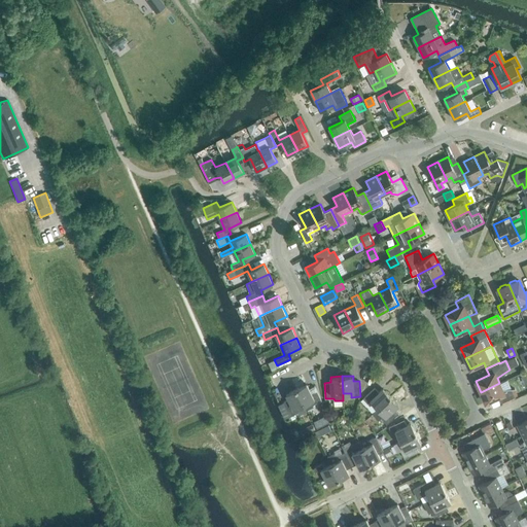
[(515,389),(502,388),(499,383),(481,392),(482,393),(480,395),(483,400),(485,400),(486,402),(499,396),(501,402),(518,395),(515,389)]
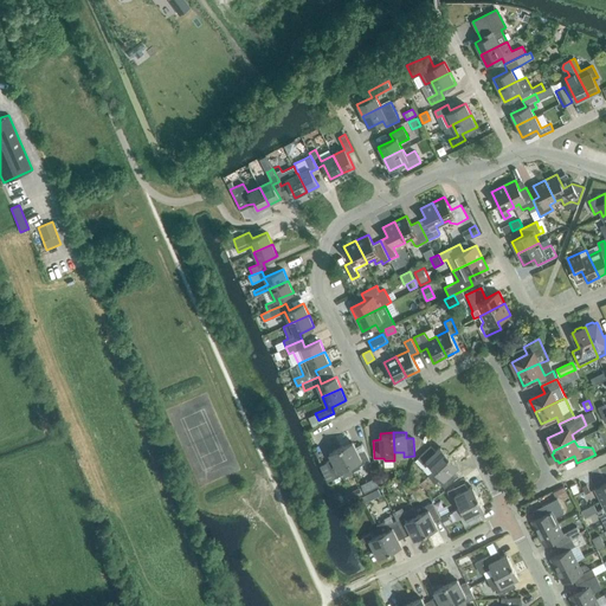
[(341,447),(350,465),(354,472),(355,472),(355,471),(362,468),(361,465),(371,461),(362,444),(355,447),(353,442),(341,447)]
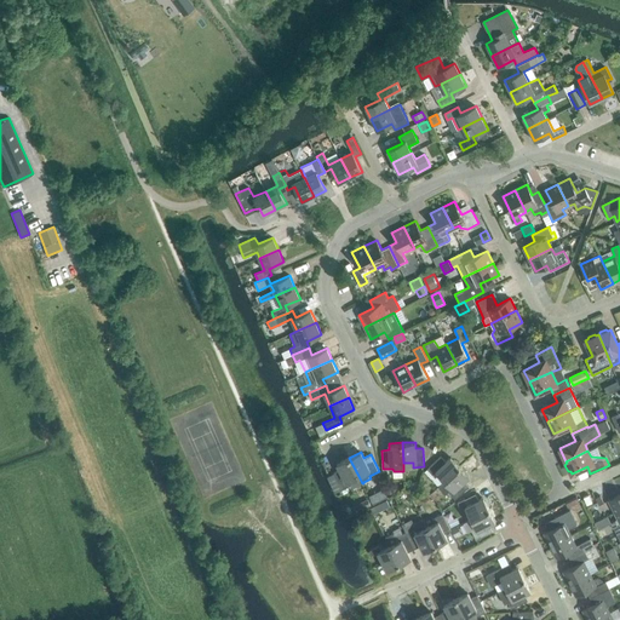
[(445,481),(460,466),(451,457),(446,461),(441,455),(428,469),(435,477),(438,474),(445,481)]
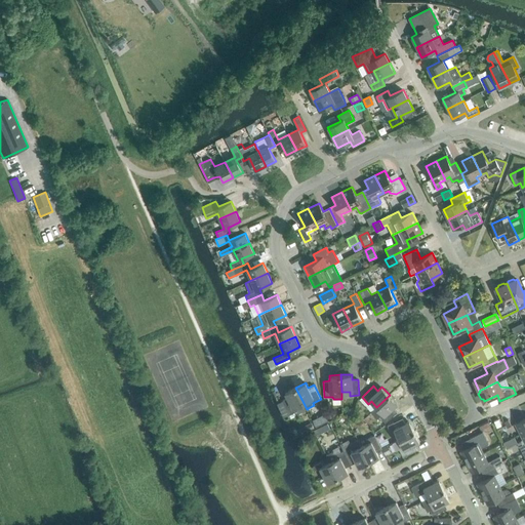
[(287,398),(282,400),(289,414),(298,410),(299,412),(307,409),(304,403),(295,388),(285,393),(287,398)]
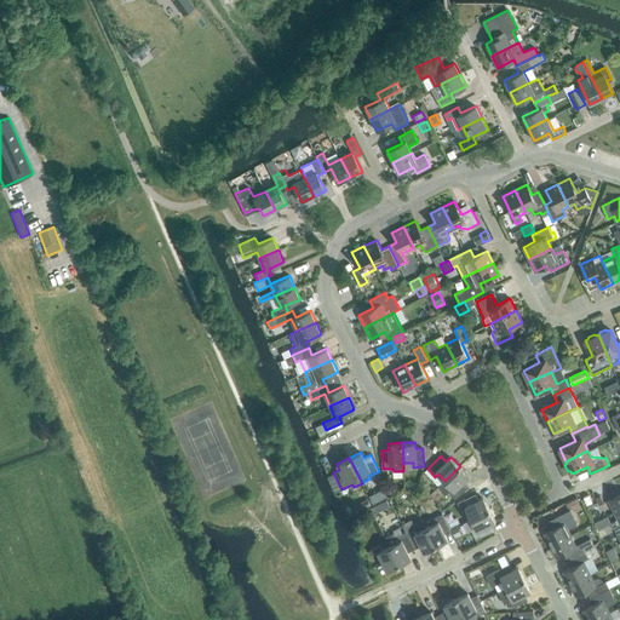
[(460,466),(445,481),(438,486),(440,487),(446,493),(448,491),(455,499),(469,486),(464,481),(469,476),(460,466)]
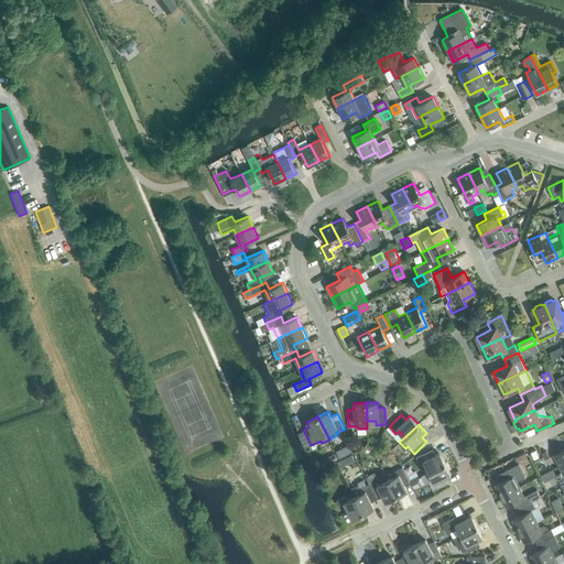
[(445,464),(440,453),(435,455),(432,448),(416,457),(421,466),(425,465),(429,472),(445,464)]
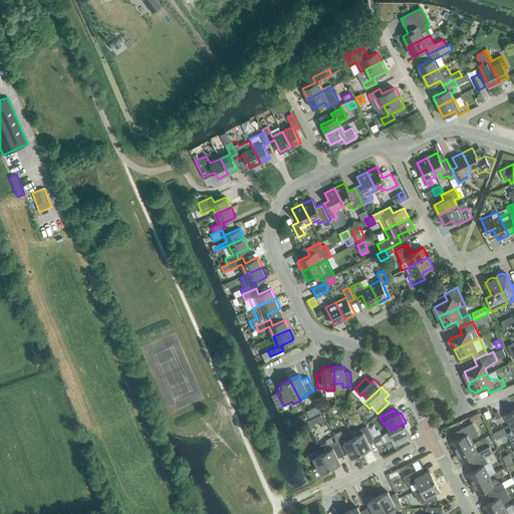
[(513,409),(504,415),(509,425),(513,422),(513,409)]
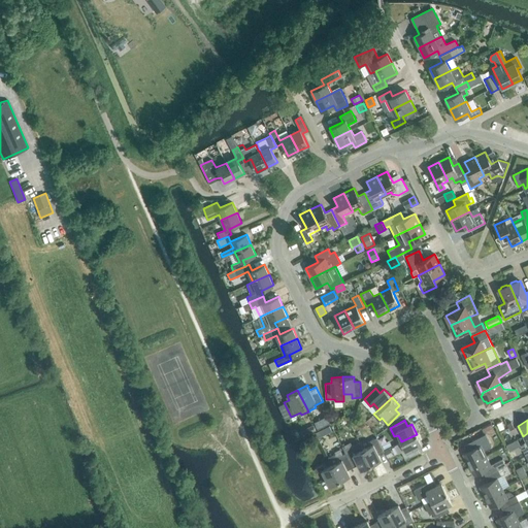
[(314,425),(307,428),(309,433),(317,430),(314,425)]
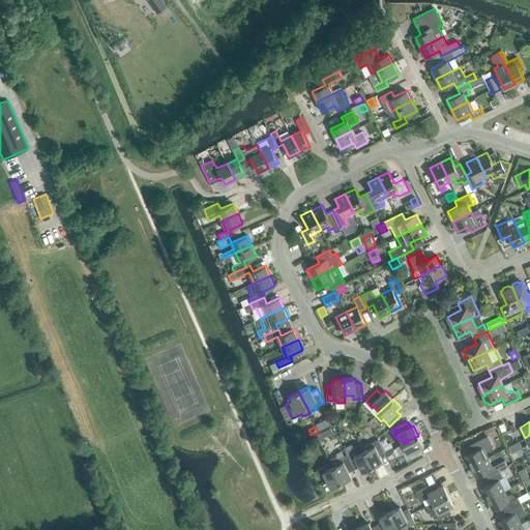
[(324,437),(322,432),(316,434),(319,440),(324,437)]
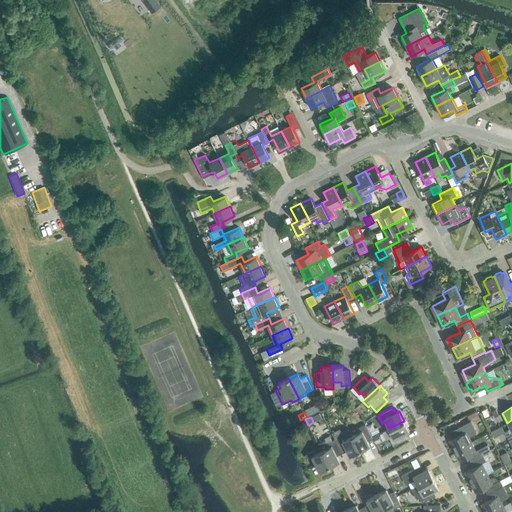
[(404,433),(409,431),(404,421),(389,428),(383,431),(383,432),(387,438),(389,437),(393,445),(407,438),(404,433)]
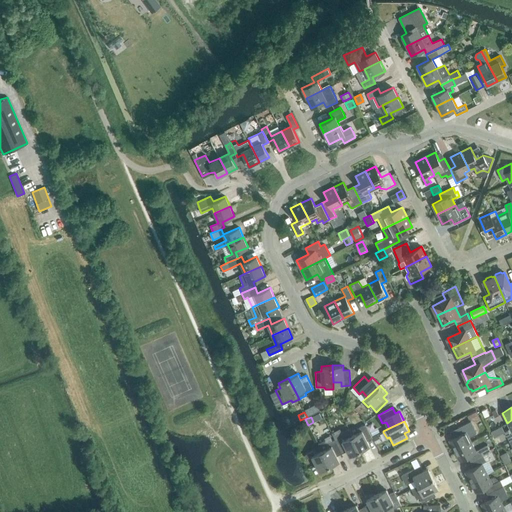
[(476,432),(474,427),(471,422),(467,424),(467,423),(458,427),(461,434),(449,440),(454,450),(471,441),(469,437),(476,434),(476,432)]
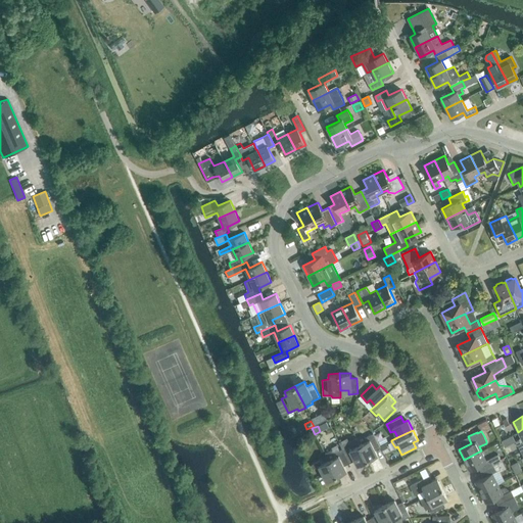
[(380,447),(373,433),(365,437),(367,441),(360,444),(368,460),(378,455),(375,449),(380,447)]
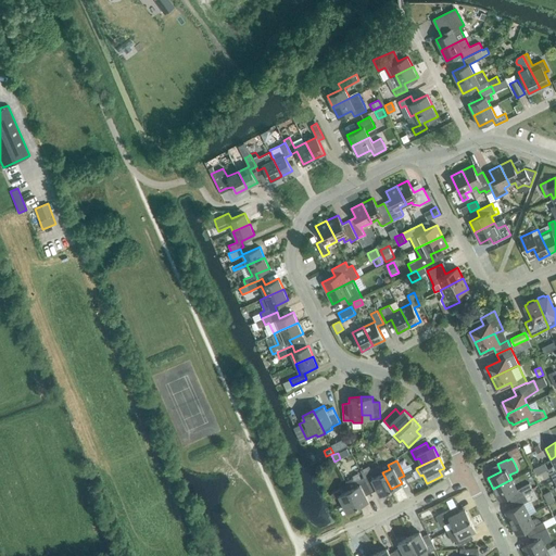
[(545,462),(533,467),(535,474),(547,468),(545,462)]
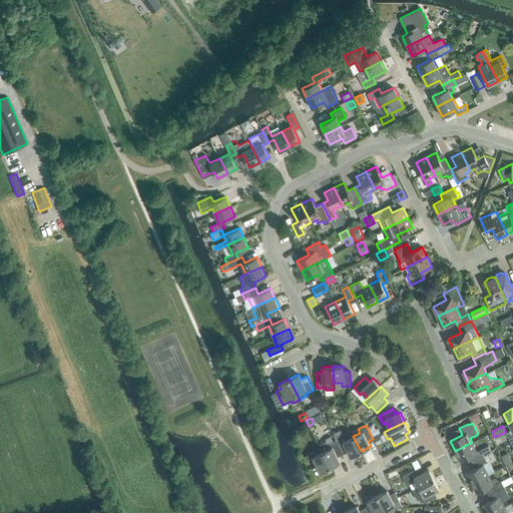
[(378,429),(371,432),(373,437),(380,433),(378,429)]
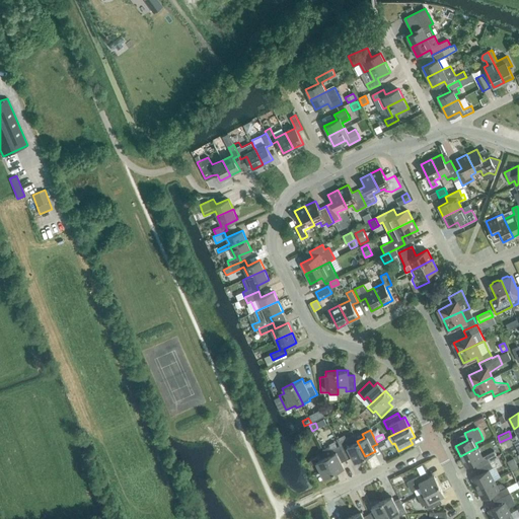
[(343,438),(338,441),(340,445),(347,459),(352,456),(355,461),(365,456),(357,441),(350,445),(348,441),(346,442),(343,438)]
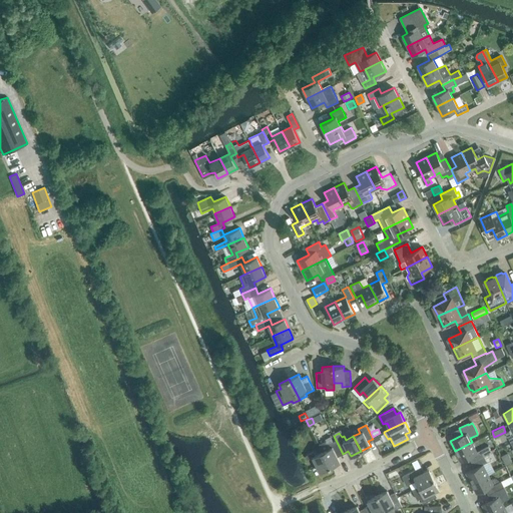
[(326,441),(319,444),(323,451),(330,467),(340,462),(338,457),(343,454),(336,440),(328,444),(326,441)]
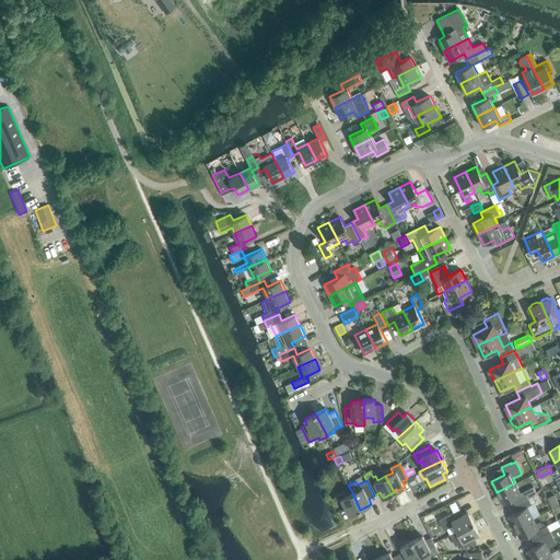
[(534,487),(521,493),(515,482),(497,492),(502,504),(515,498),(518,503),(533,496),(540,492),(539,490),(536,492),(534,487)]
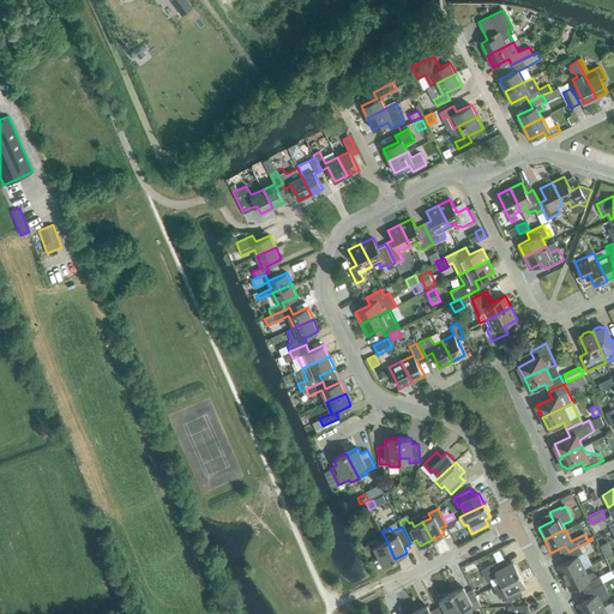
[(395,559),(386,540),(378,545),(375,540),(366,546),(368,549),(374,547),(383,565),(395,559)]
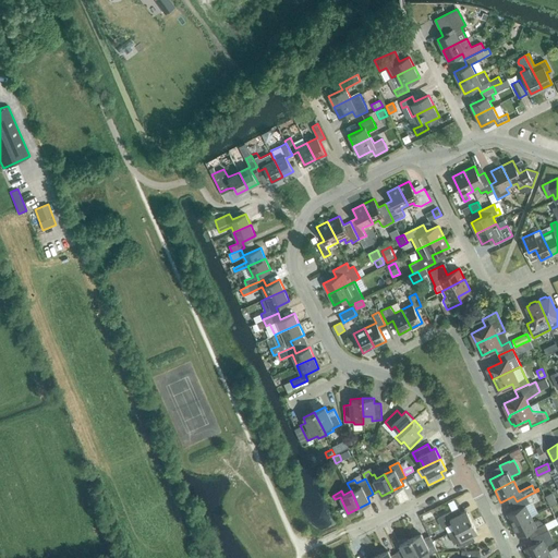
[(557,502),(553,493),(545,496),(549,507),(557,502)]
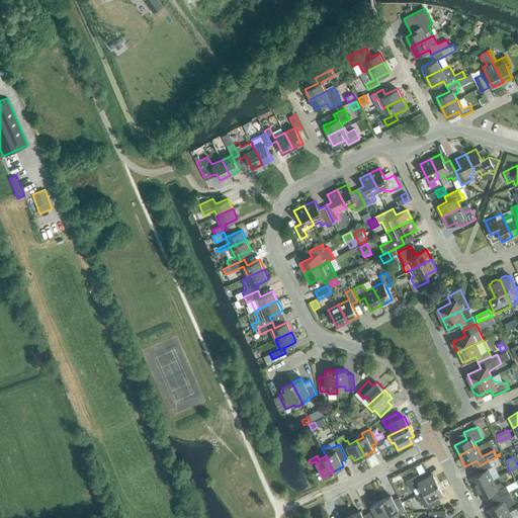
[(493,479),(488,468),(496,464),(493,458),(480,465),(483,471),(470,478),(476,488),(493,479)]
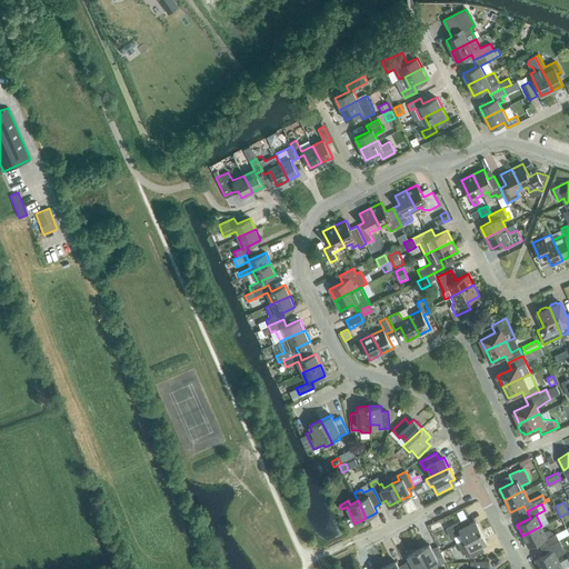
[(468,517),(447,527),(451,537),(461,532),(465,539),(481,531),(476,520),(470,522),(468,517)]
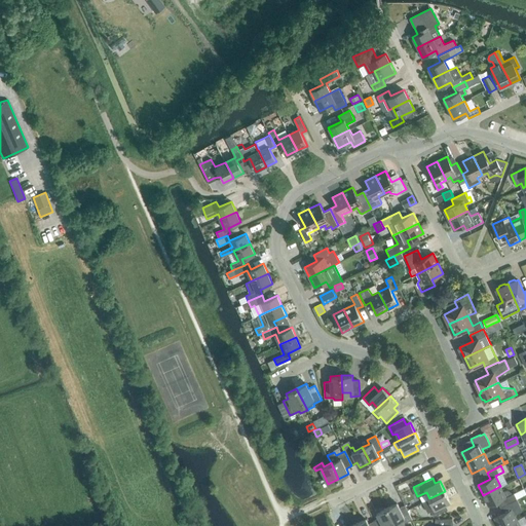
[(514,493),(512,494),(511,492),(510,491),(508,491),(505,491),(503,491),(500,486),(483,495),(488,505),(497,501),(500,506),(517,498),(514,493)]
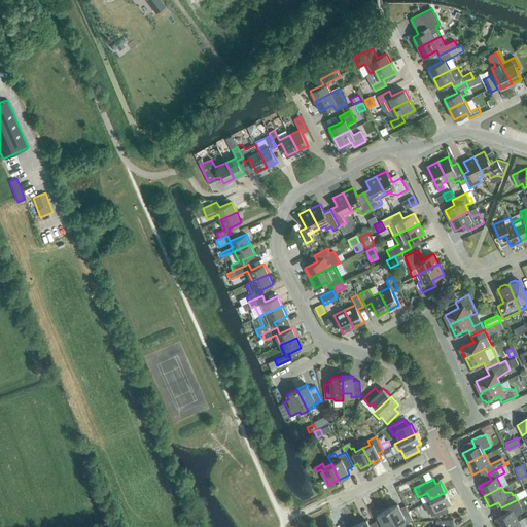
[(430,499),(424,503),(429,514),(432,513),(434,517),(449,510),(446,504),(451,502),(446,492),(430,499)]
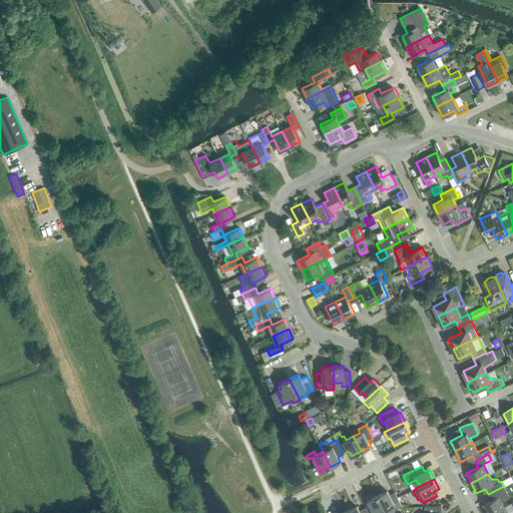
[(509,496),(507,492),(504,486),(488,494),(491,500),(482,504),(486,512),(490,512),(504,506),(502,502),(508,499),(509,496)]
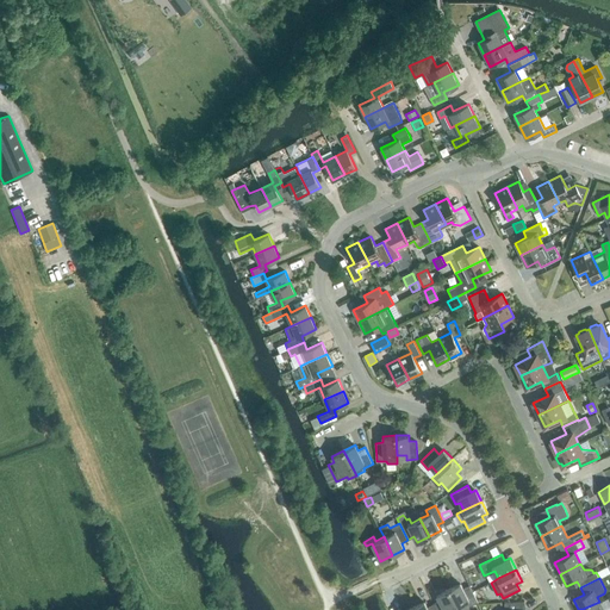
[(478,602),(470,585),(464,589),(460,583),(448,589),(458,607),(459,609),(468,609),(470,609),(468,607),(478,602)]
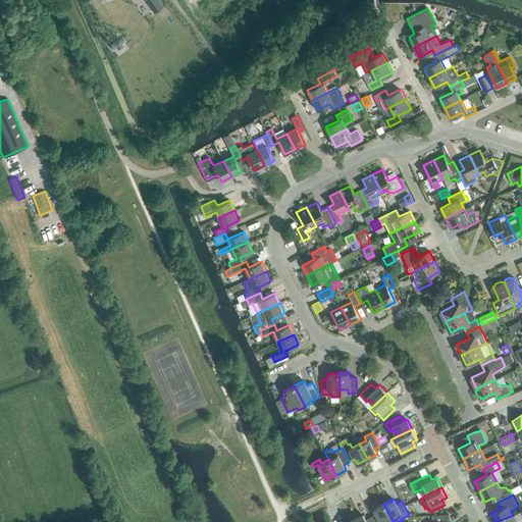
[(385,521),(392,519),(383,504),(373,509),(376,514),(371,517),(373,521),(385,521)]
